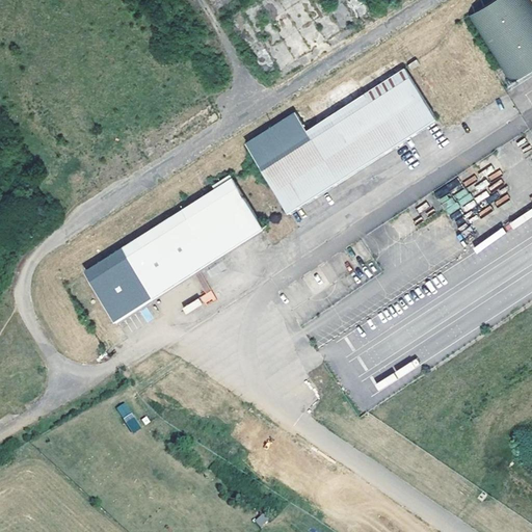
[(531,3),(530,0),(490,0),(468,16),(509,82),(531,68),(531,3)]
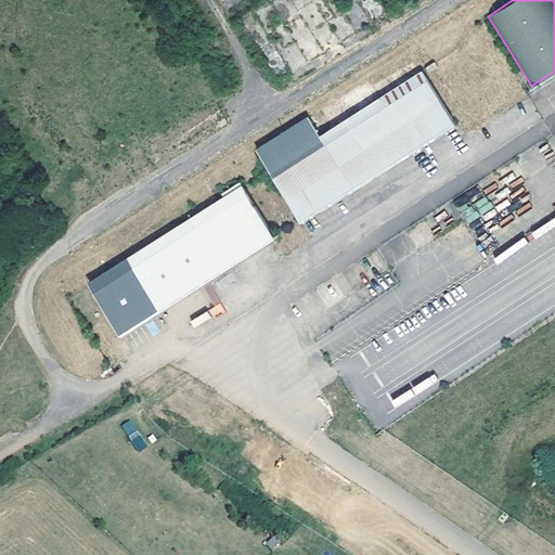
[(299,219),(454,121),(421,68),(414,59),(373,84),(369,77),(276,137),(256,150),(268,169),(292,205),(286,209),(294,220),(298,217),(299,219)]
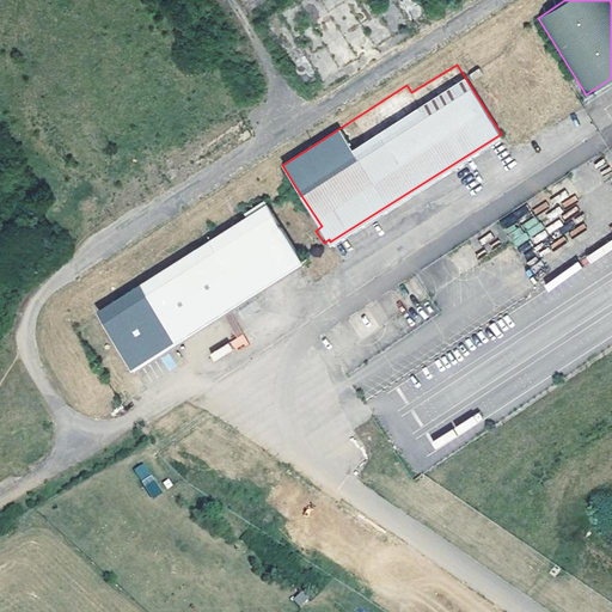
[(483,73),(478,67),(469,73),(473,80),(483,73)]
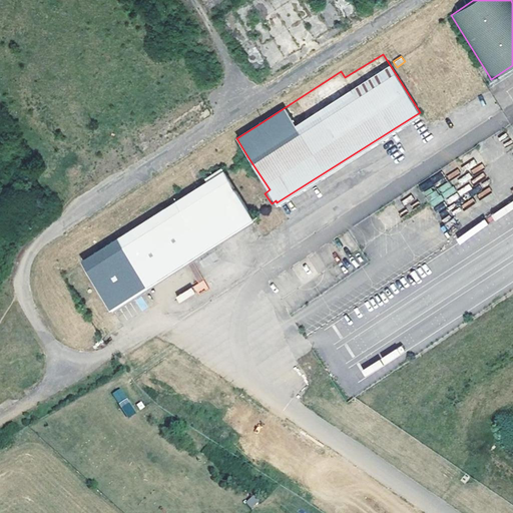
[(252,219),(222,171),(83,261),(113,309),(176,268),(252,219)]
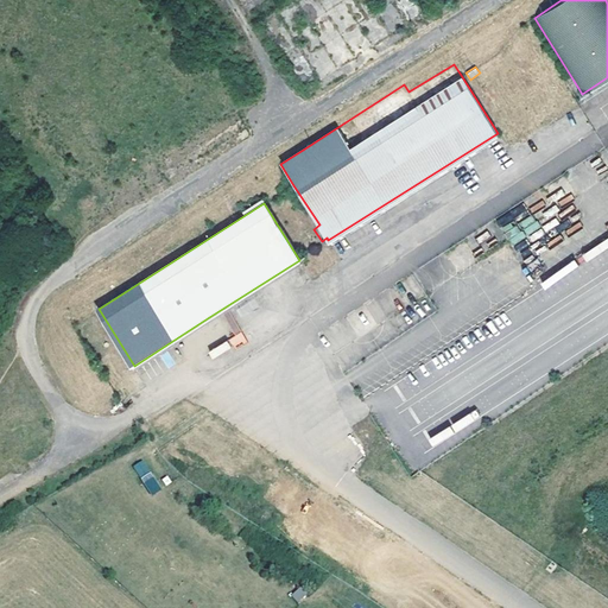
[(139,476),(151,470),(144,458),(133,466),(139,476)]
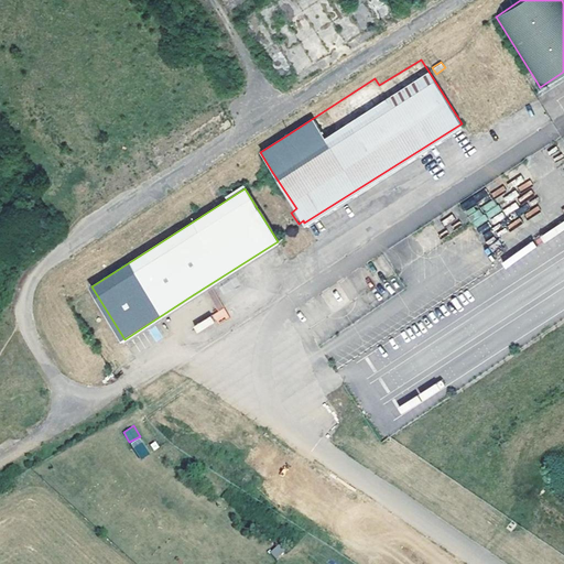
[(140,437),(130,443),(140,459),(150,454),(140,437)]
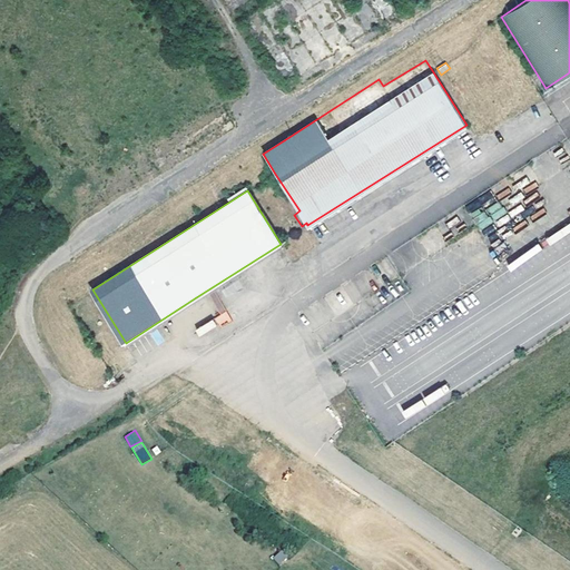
[(281,550),(273,558),(279,564),(287,557),(281,550)]
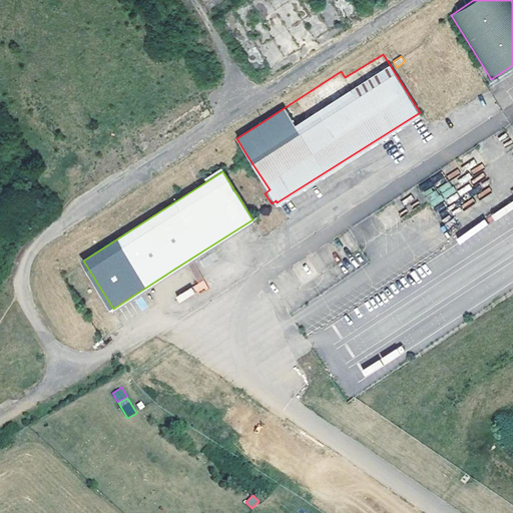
All buildings are outlined.
